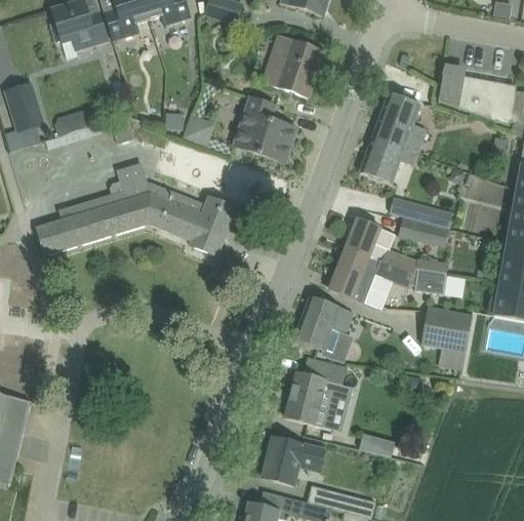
[(49,24),(54,41),(58,40),(59,44),(74,40),(76,50),(108,41),(106,31),(99,11),(88,14),(84,0),(76,0),(51,7),(55,22),(49,24)]
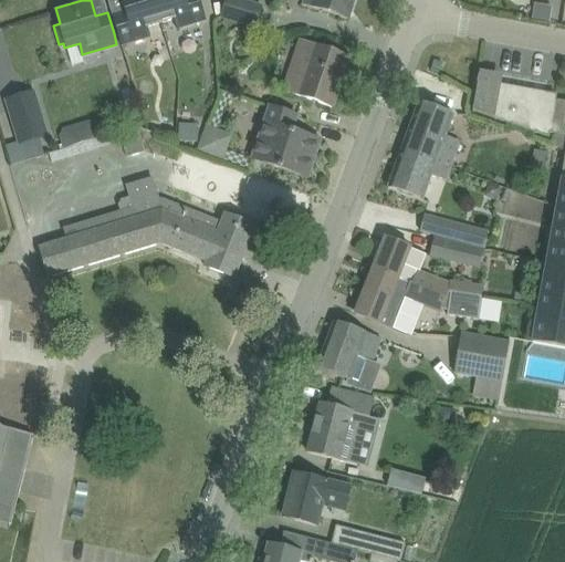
[(113,18),(119,39),(124,43),(152,35),(148,25),(160,21),(159,20),(154,3),(153,0),(122,0),(126,13),(113,18)]
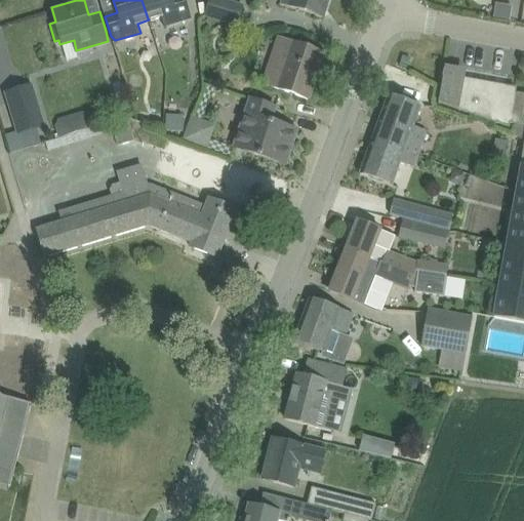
[(142,0),(143,3),(148,18),(161,14),(164,25),(191,16),(185,0),(142,0)]
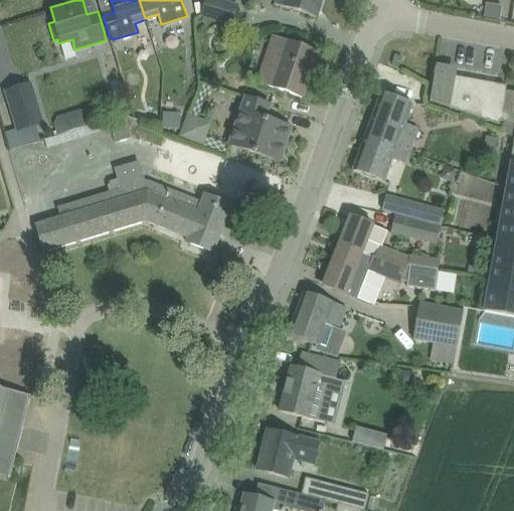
[(206,0),(202,15),(231,24),(238,1),(234,0),(206,0)]
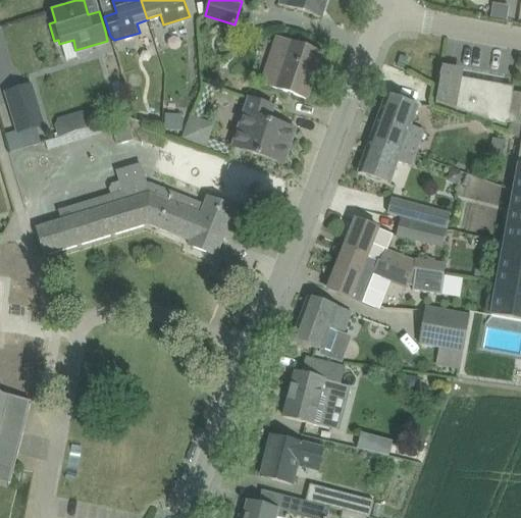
[(279,0),(279,1),(320,15),(325,0),(279,0)]
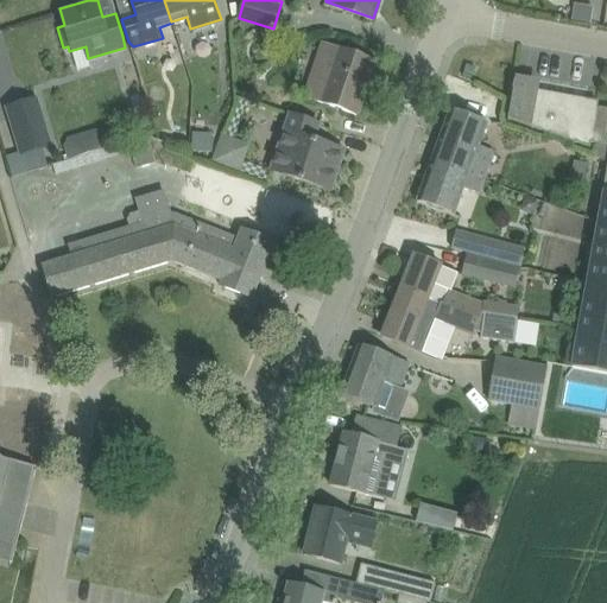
[(302,94),(334,105),(356,112),(374,58),(320,39),(302,94)]
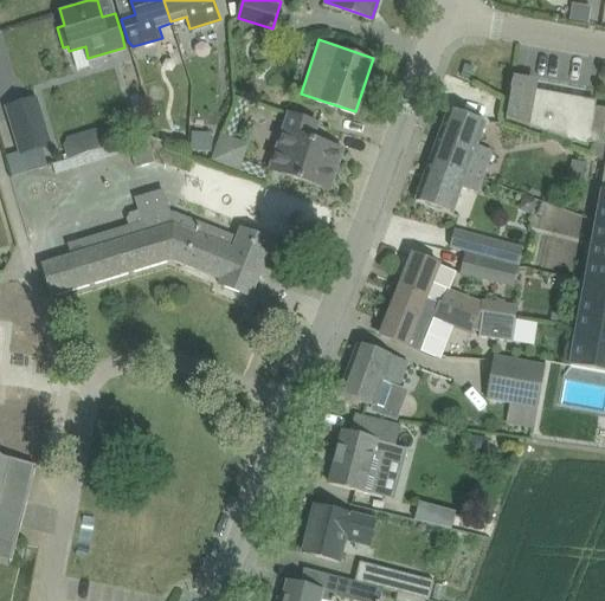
[(604,168),(570,362),(604,368),(604,105),(594,104),(596,98),(533,86),(534,79),(514,76),(515,73),(514,72),(506,115),(528,120),(528,123),(585,142),(587,139),(596,140),(604,141),(604,168)]
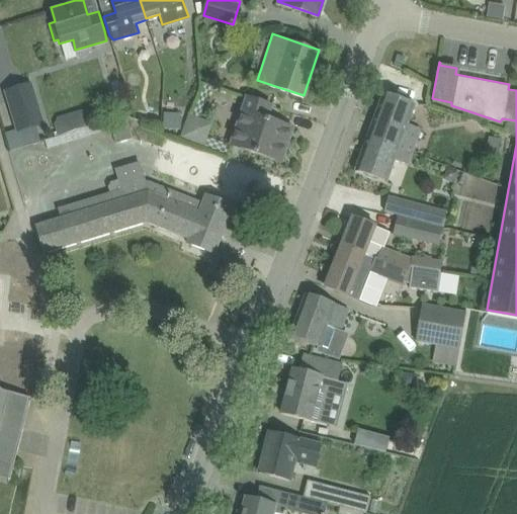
[(216,69),(206,72),(208,80),(219,77),(216,69)]
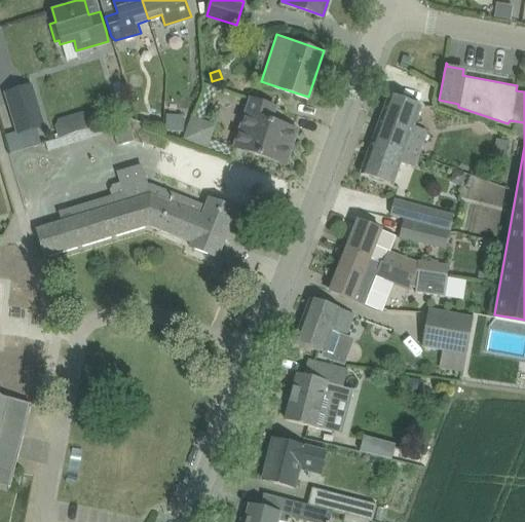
[(19,128),(44,121),(33,79),(7,87),(19,128)]
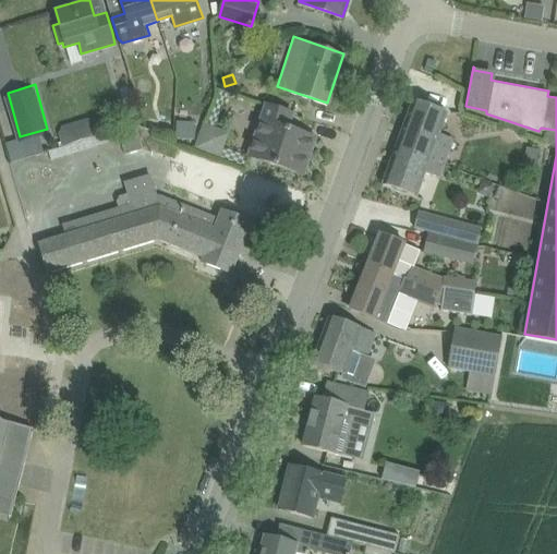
[(447,110),(412,97),(396,145),(443,164),(445,157),(452,136),(439,132),(447,110)]
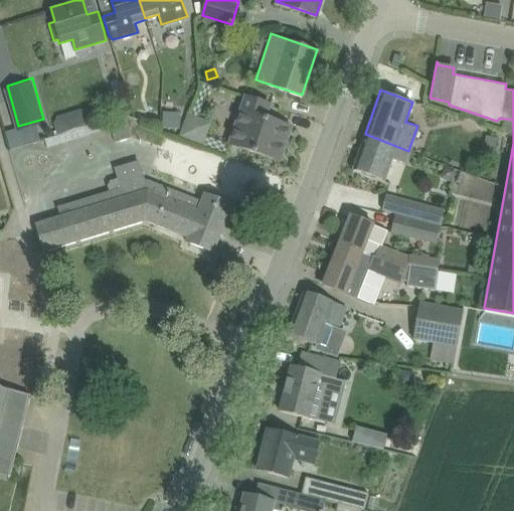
[(228,141),(261,152),(280,159),(291,125),(266,117),(271,102),(242,93),(228,141)]
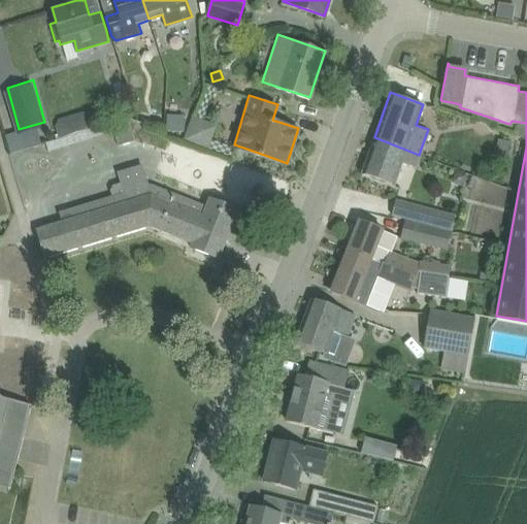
[(56,130),(88,126),(86,110),(54,113),(56,130)]
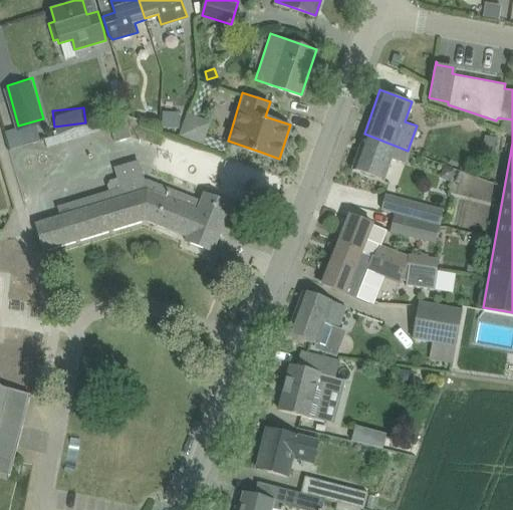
[(178,126),(179,111),(162,110),(161,126),(178,126)]
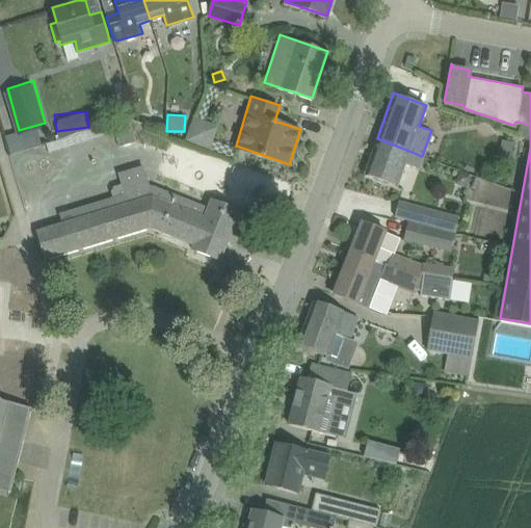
[(206,146),(215,124),(192,114),(184,136),(206,146)]
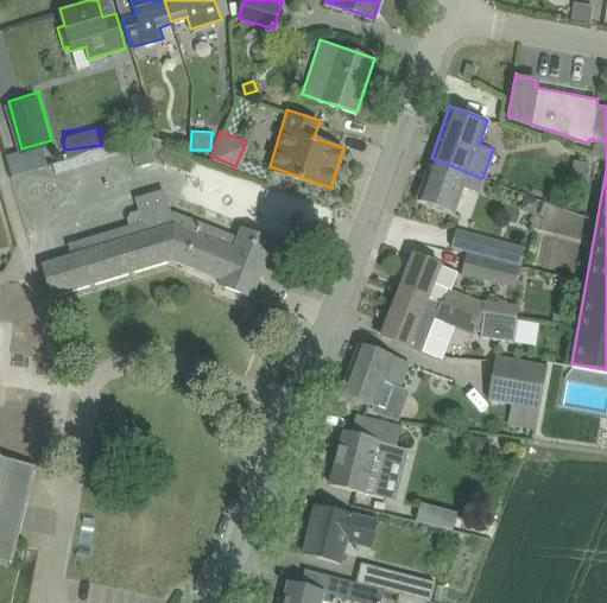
[(596,151),(600,156),(606,156),(606,141),(598,140),(596,151)]
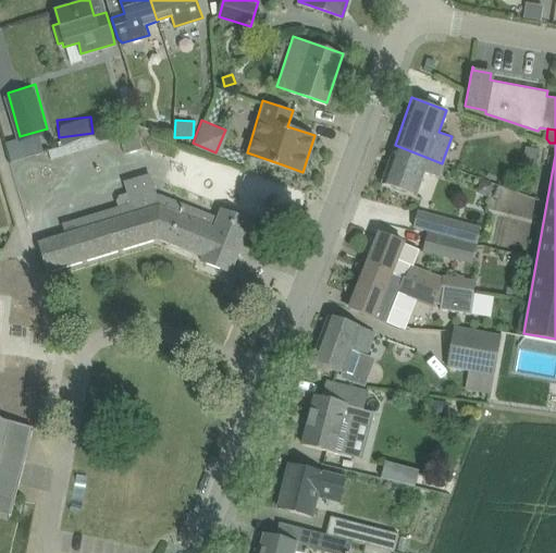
[(424,170),(437,174),(442,163),(395,145),(381,182),(402,189),(415,195),(424,170)]
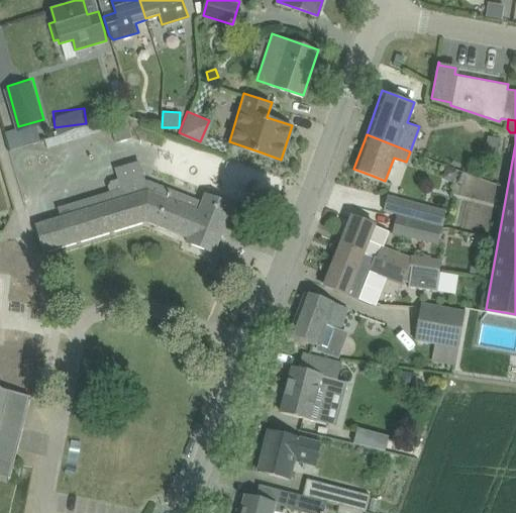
[(232,205),(214,197),(204,193),(201,200),(149,178),(144,180),(138,160),(118,167),(121,176),(109,180),(107,185),(109,191),(61,206),(63,215),(34,224),(43,250),(145,219),(188,236),(186,239),(214,250),(232,205)]
